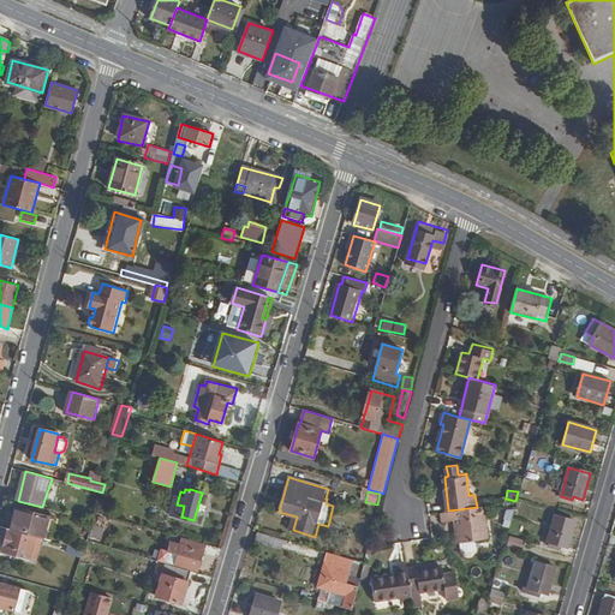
[(448,511),(441,511),(442,520),(453,520),(457,543),(467,542),(488,539),(483,506),(477,507),(448,511)]
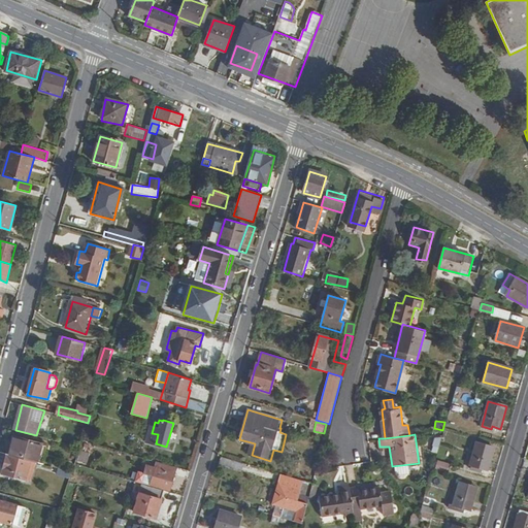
[(11,456),(31,461),(38,463),(44,444),(15,436),(11,456)]
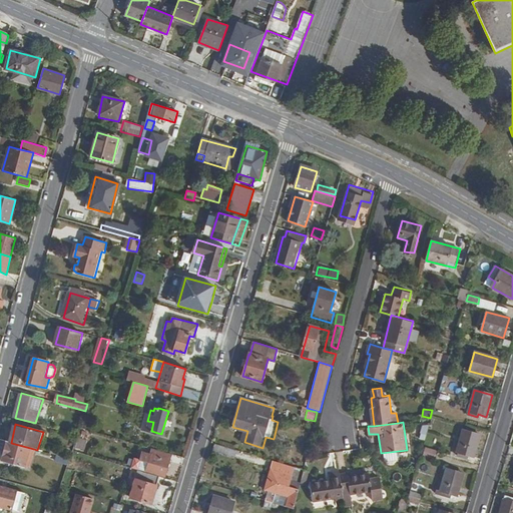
[(426,439),(428,426),(421,425),(419,438),(426,439)]
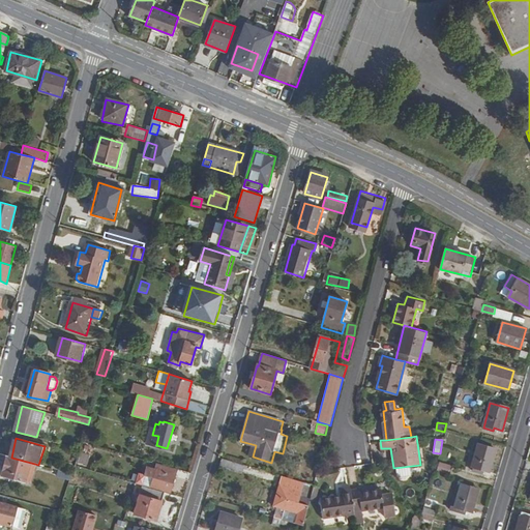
[(371,442),(372,451),(380,451),(380,442),(371,442)]
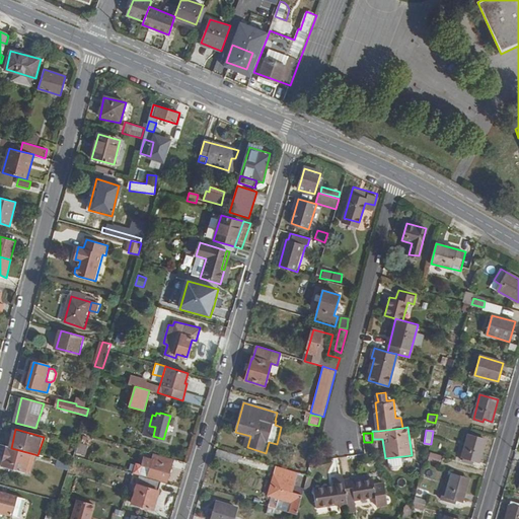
[(479,462),(486,439),(468,435),(461,458),(470,462),(471,459),(479,462)]
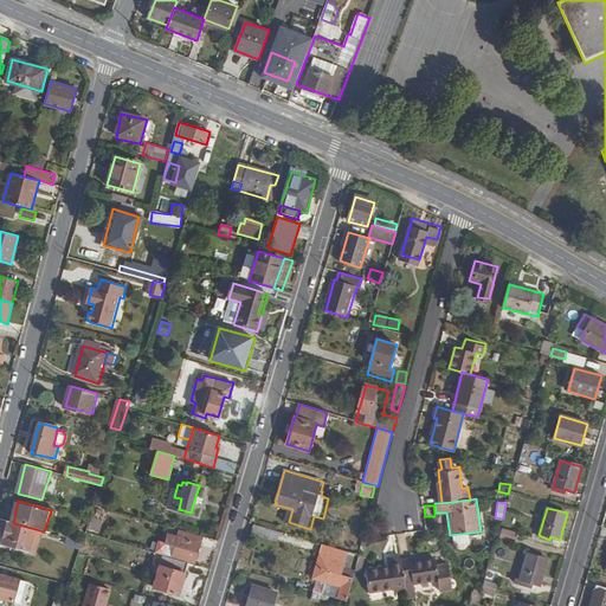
[(51,510),(44,532),(50,533),(56,511),(51,510)]
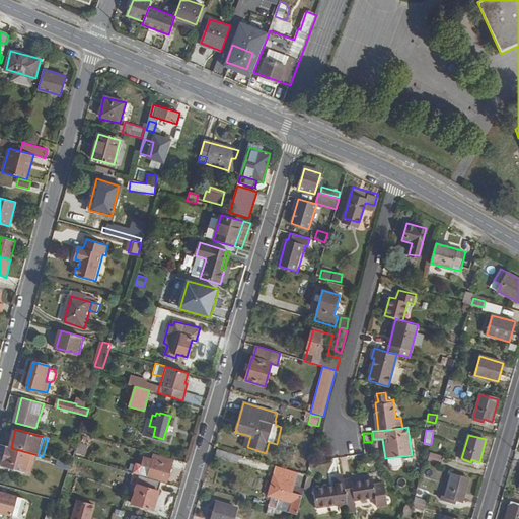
[(75,455),(83,458),(87,446),(78,443),(75,455)]
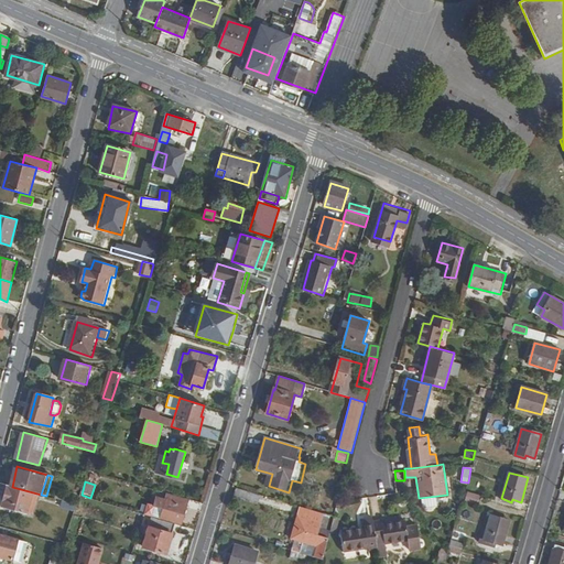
[(12,487),(9,486),(2,508),(28,513),(33,492),(12,487)]
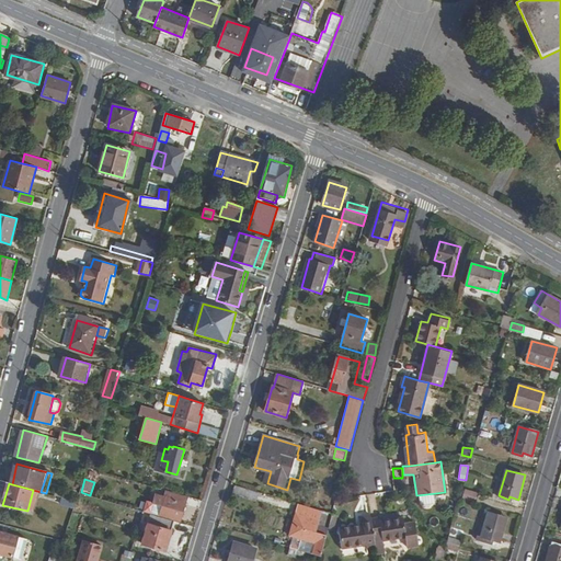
[(235,487),(232,495),(256,499),(258,491),(235,487)]
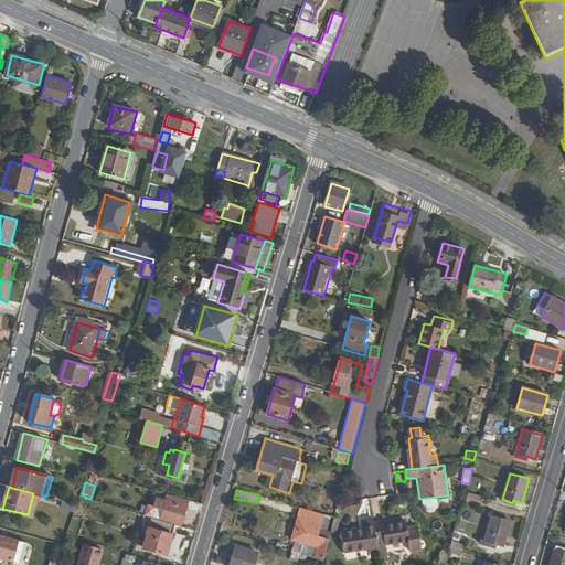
[(467,492),(465,502),(478,505),(481,497),(467,492)]
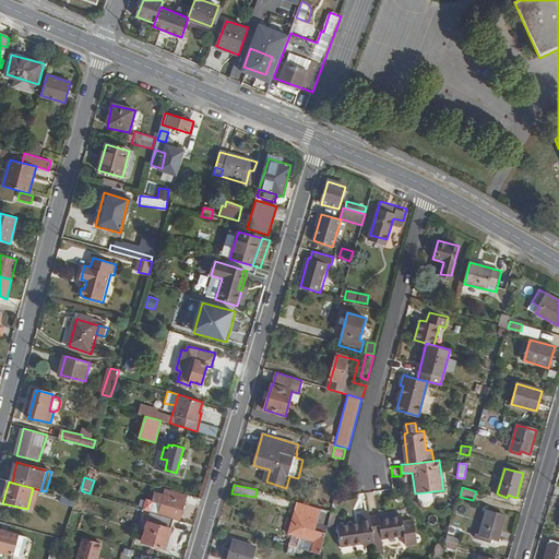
[(187,495),(167,488),(165,495),(156,492),(154,501),(163,504),(159,513),(180,519),(187,495)]
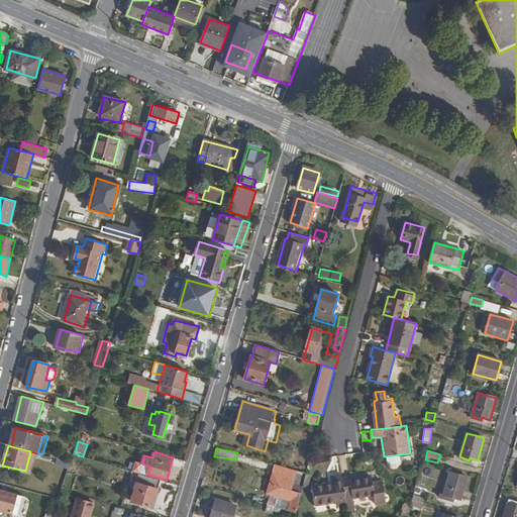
[(393,455),(384,456),(385,464),(395,463),(393,455)]
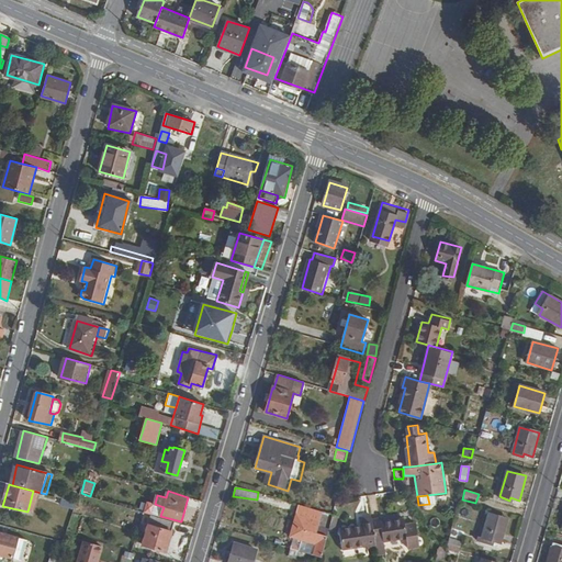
[(374,515),(373,512),(364,513),(366,519),(341,523),(345,543),(370,541),(370,542),(378,541),(374,515)]
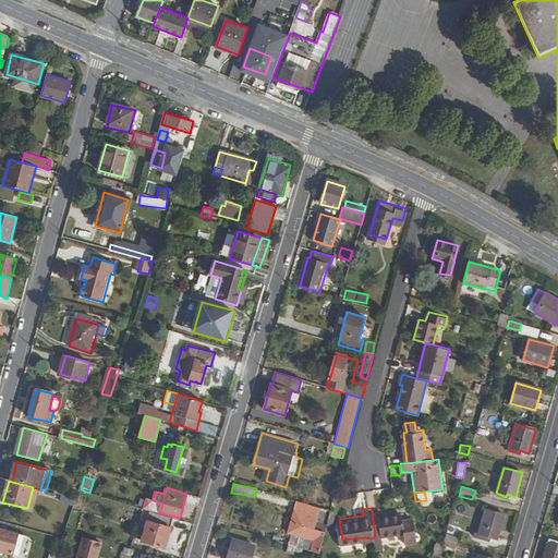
[(314,517),(311,529),(325,533),(330,512),(322,509),(319,518),(314,517)]
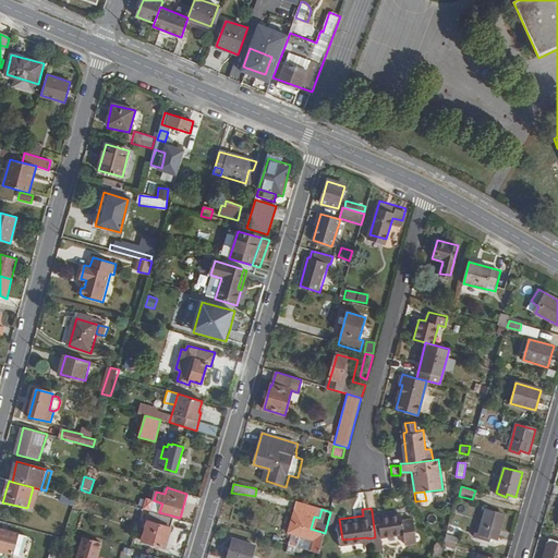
[(497,540),(505,516),(485,509),(477,535),(487,538),(489,536),(497,540)]
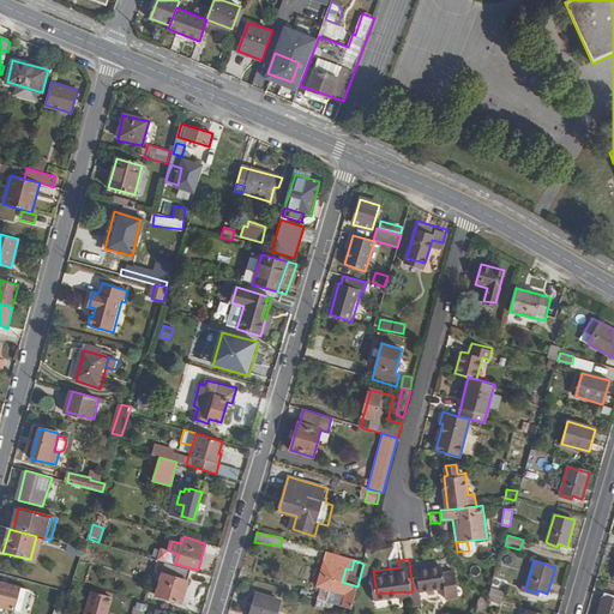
[(191,570),(166,563),(156,595),(182,602),(191,570)]
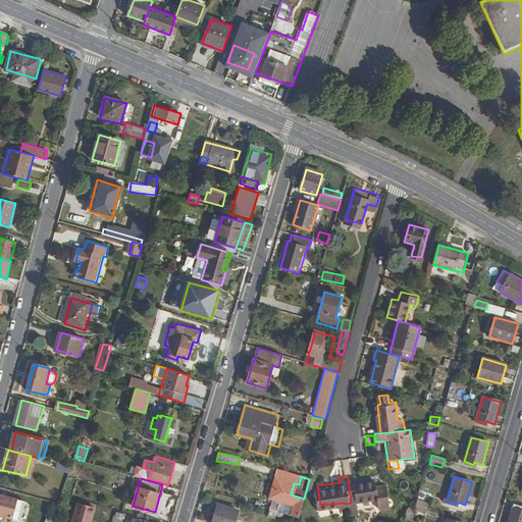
[(276,478),(272,489),(291,494),(294,483),(276,478)]
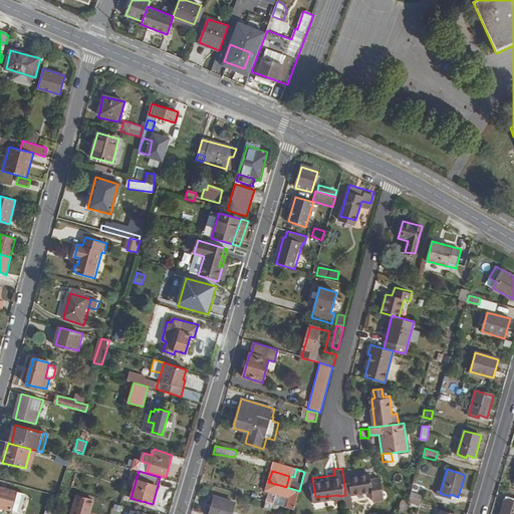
[(345,495),(346,502),(353,500),(352,491),(373,488),(375,497),(384,496),(381,476),(372,477),(371,471),(350,473),(349,471),(342,471),(345,495)]
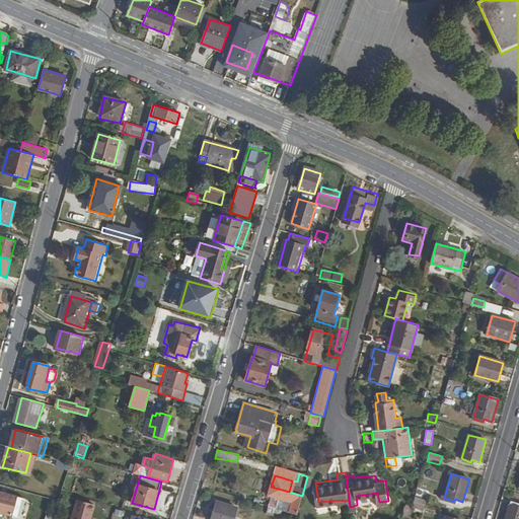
[(289,492),(271,487),(269,496),(293,503),(289,513),(297,515),(302,496),(289,492)]
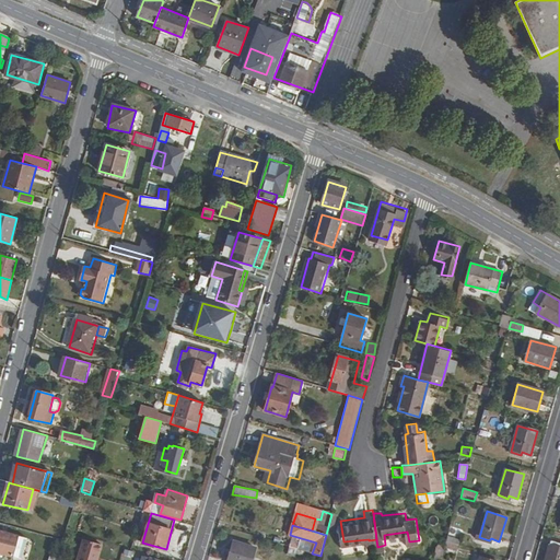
[(0,552),(13,557),(19,537),(0,532),(0,552)]
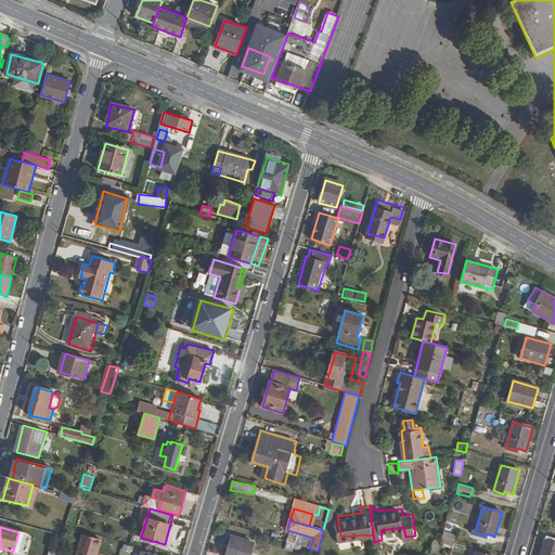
[(443,537),(454,540),(455,534),(444,531),(443,537)]
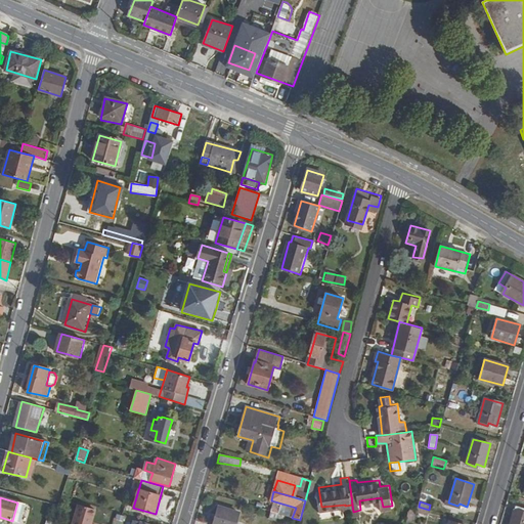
[(90,523),(91,523),(95,510),(79,505),(74,523),(90,523)]
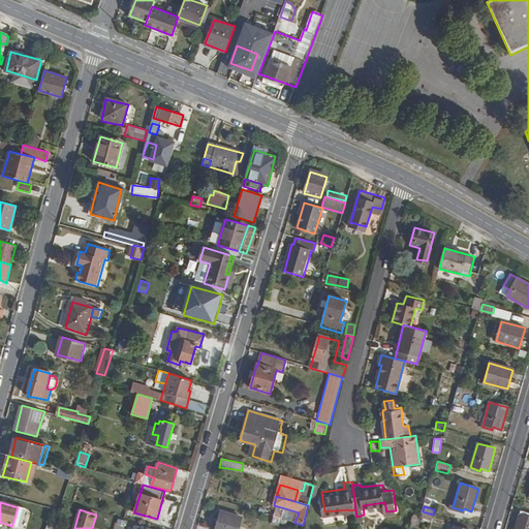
[(221,511),(215,528),(238,528),(242,518),(221,511)]
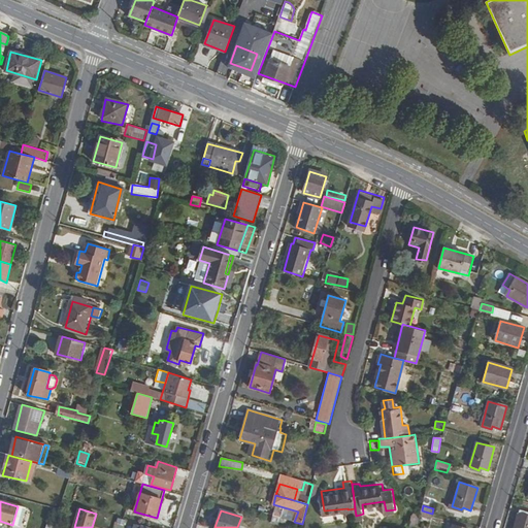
[(527,527),(527,516),(519,514),(514,527),(527,527)]
